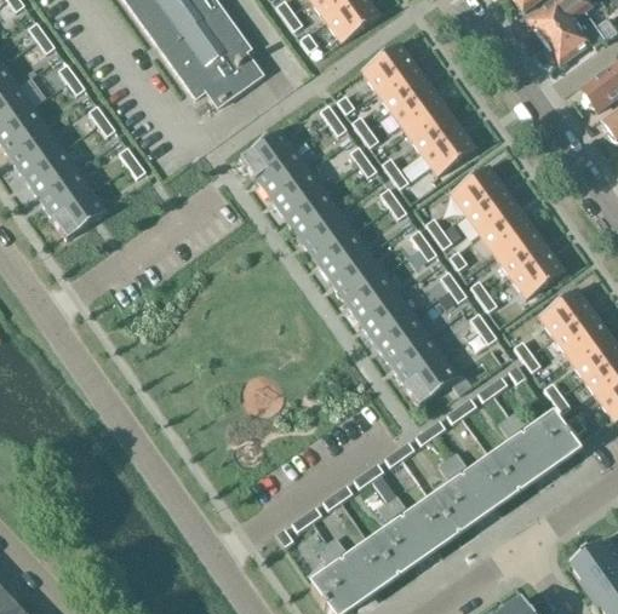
[(9,0),(17,13),(26,6),(22,0),(9,0)]
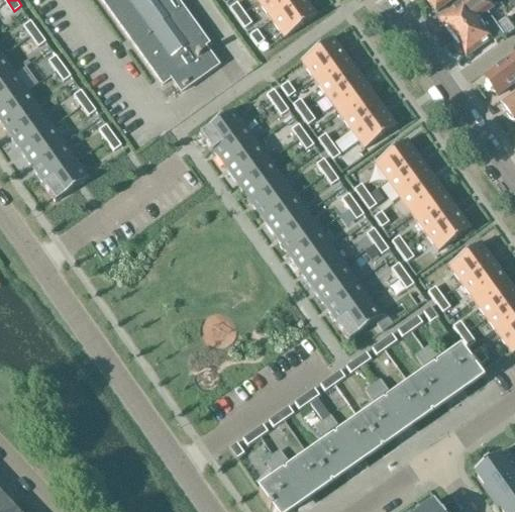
[(105,0),(164,82),(173,76),(171,73),(191,59),(202,74),(219,62),(205,42),(209,39),(181,0),(105,0)]
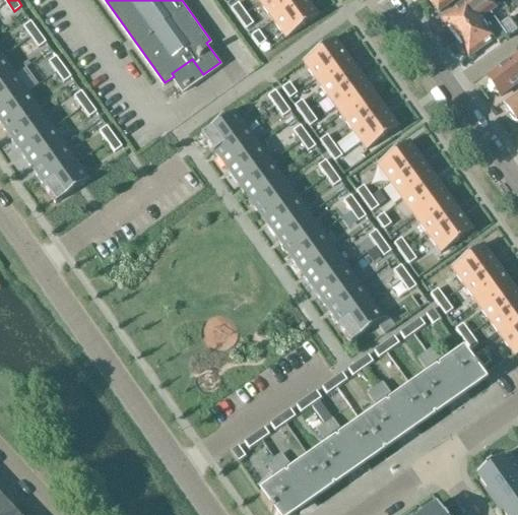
[(263,0),(262,1),(274,18),(300,0),(263,0)]
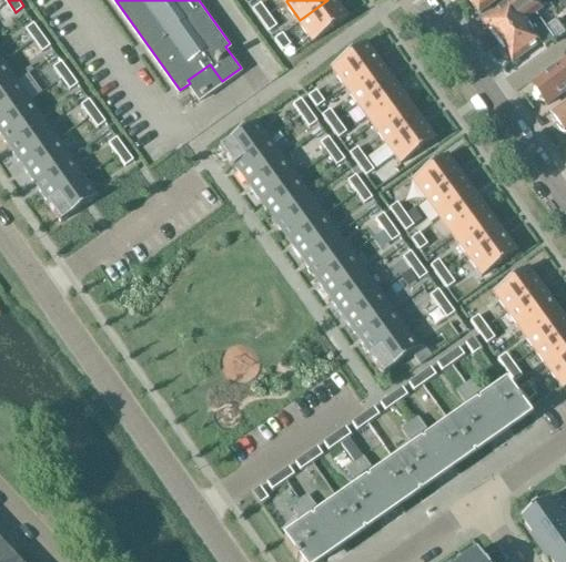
[(327,0),(300,20),(314,40),(350,14),(340,0),(327,0)]
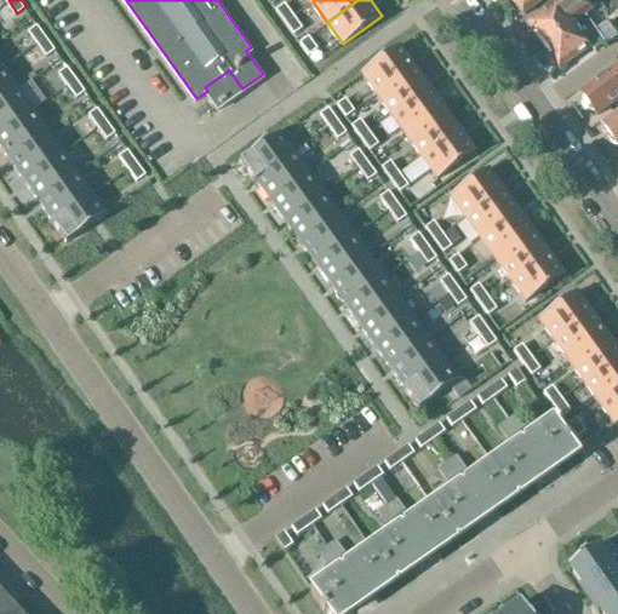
[(520,3),(526,11),(541,0),(515,0),(518,4),(520,3)]
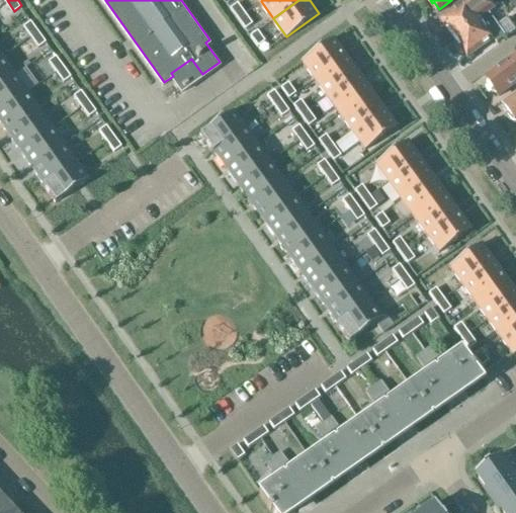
[(454,36),(491,10),(498,5),(494,0),(464,0),(442,17),(446,22),(444,23),(454,36)]
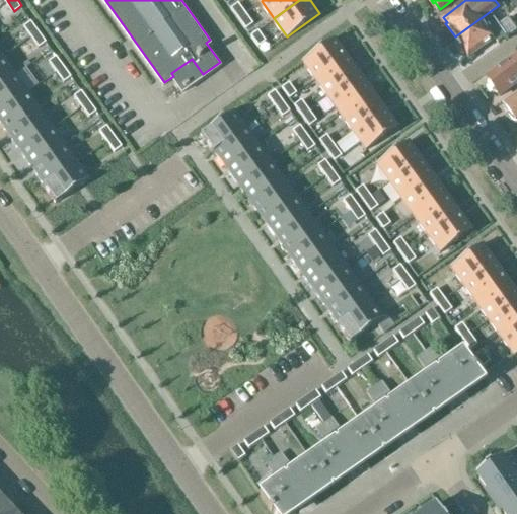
[(232,6),(239,16),(246,11),(239,1),(232,6)]
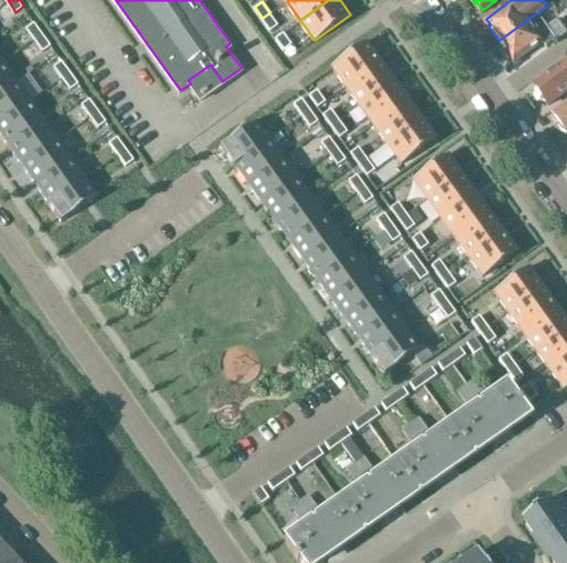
[(557,36),(539,11),(499,40),(509,53),(510,53),(516,60),(544,39),(547,43),(557,36)]
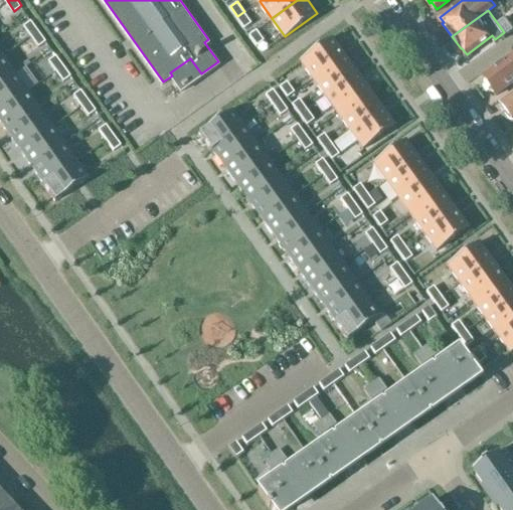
[(252,21),(244,11),(237,16),(245,26),(252,21)]
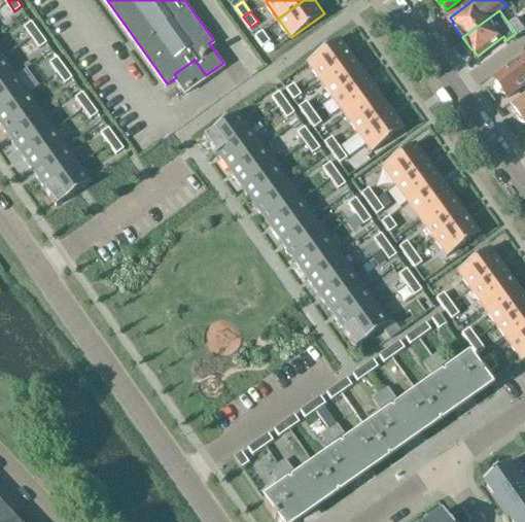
[(33,36),(40,30),(32,20),(25,25),(33,36)]
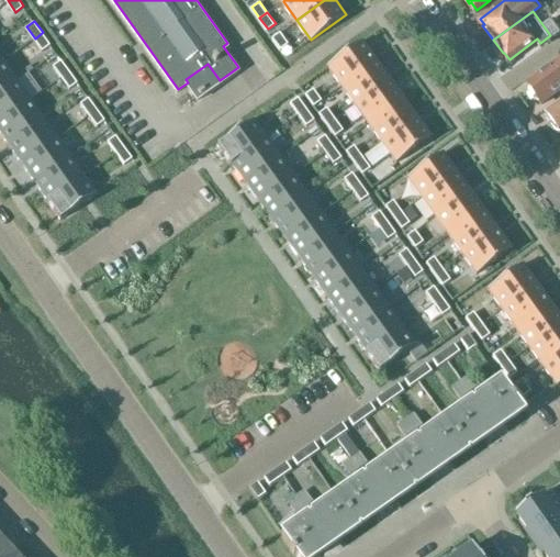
[(281,31),(273,36),(281,48),(289,43),(281,31)]
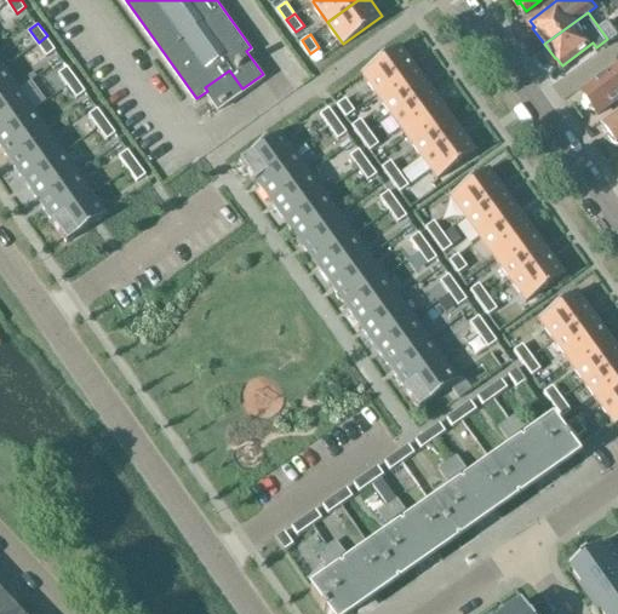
[(56,49),(47,35),(39,42),(47,55),(56,49)]
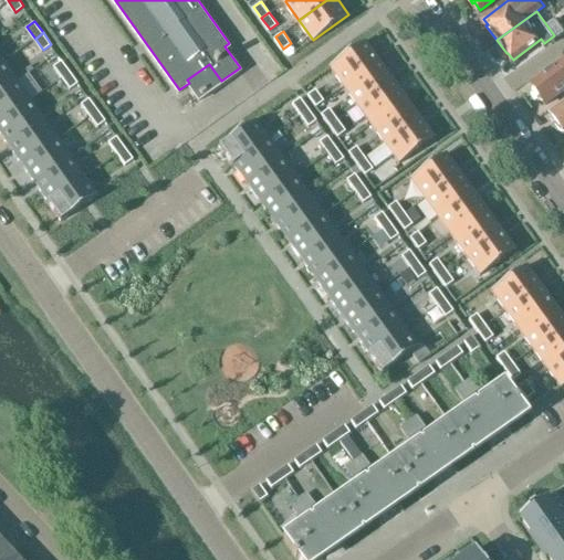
[(331,64),(345,84),(380,59),(366,39),(331,64)]
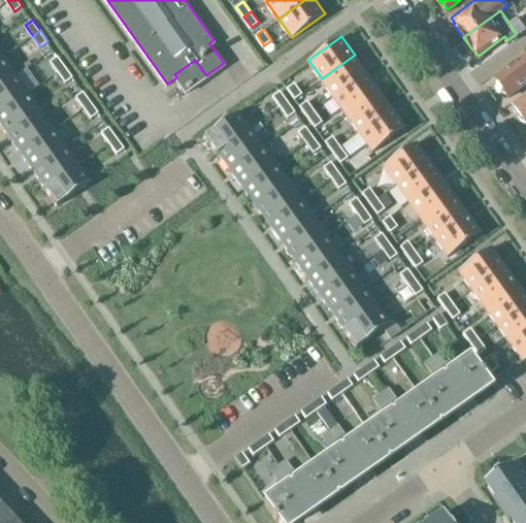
[(322,78),(334,97),(367,72),(355,55),(322,78)]
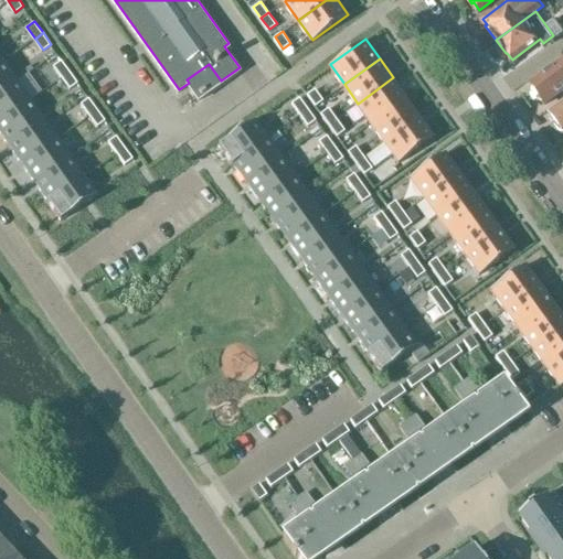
[(562,58),(531,82),(534,85),(532,88),(539,97),(542,96),(546,101),(562,89),(562,58)]
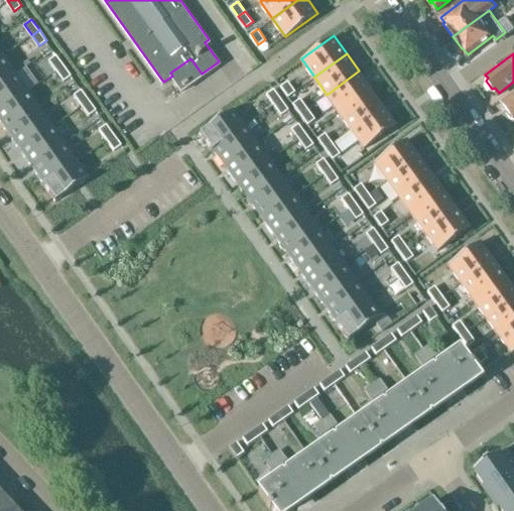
[(0,83),(16,72),(4,54),(0,56),(0,83)]
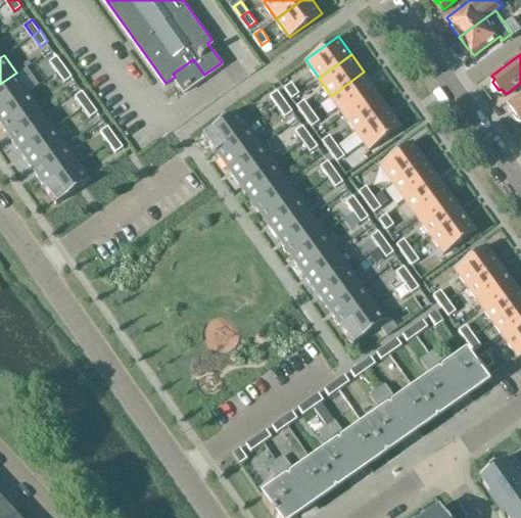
[(58,71),(65,65),(57,55),(50,60),(58,71)]
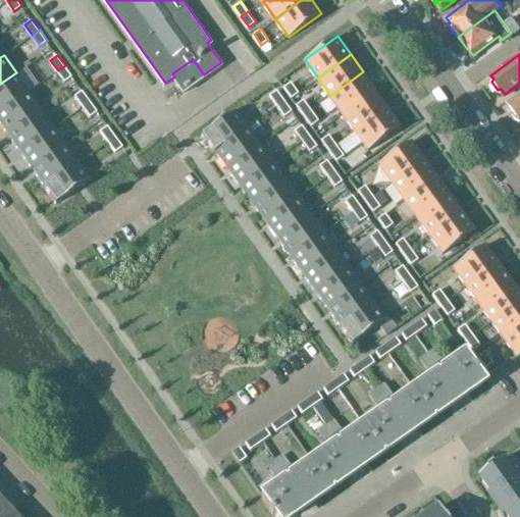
[(204,74),(193,59),(172,73),(174,76),(184,89),(204,74)]
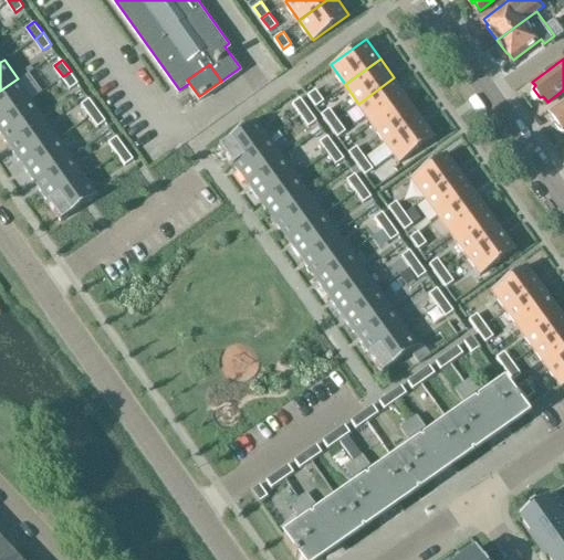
[(71,71),(63,76),(71,87),(79,82),(71,71)]
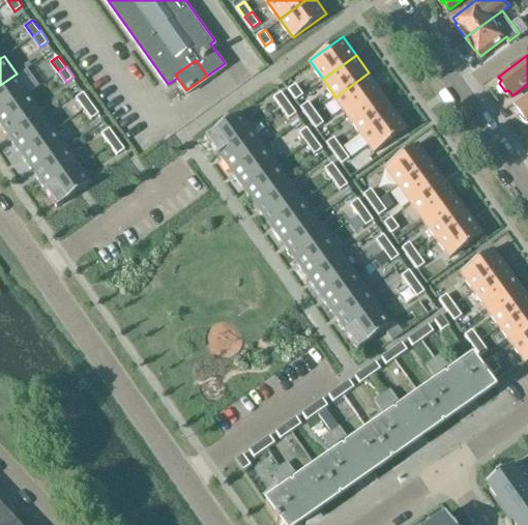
[(382,91),(369,73),(335,97),(349,115),(382,91)]
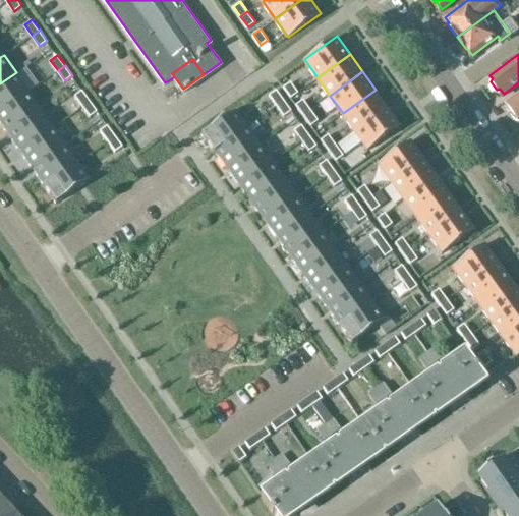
[(0,110),(30,91),(16,72),(0,83),(0,110)]
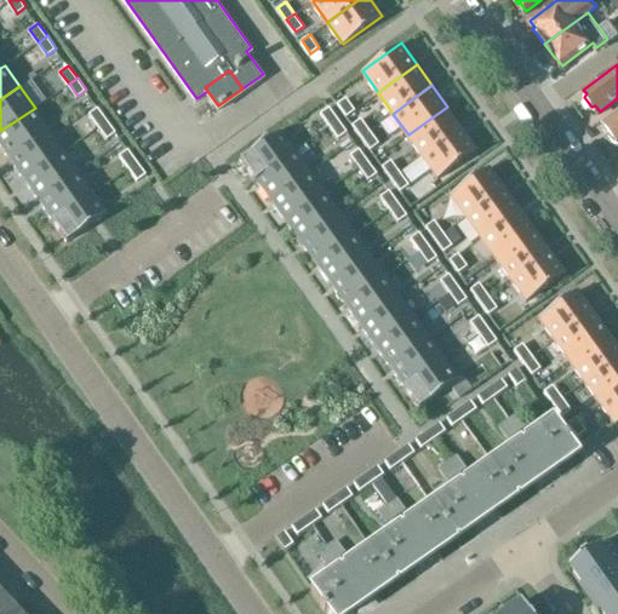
[(347,96),(338,102),(348,115),(356,109),(347,96)]
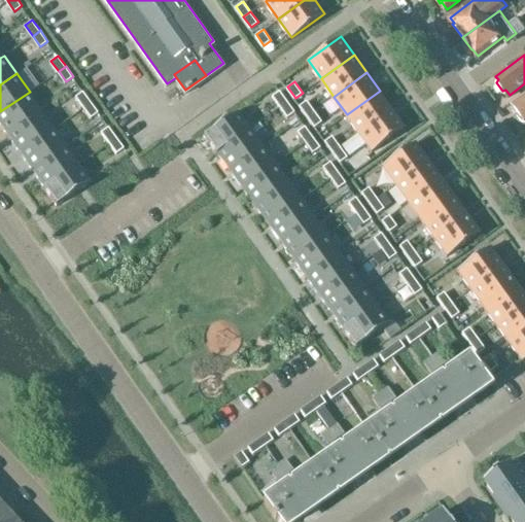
[(281,106),(288,100),(280,90),(273,95),(281,106)]
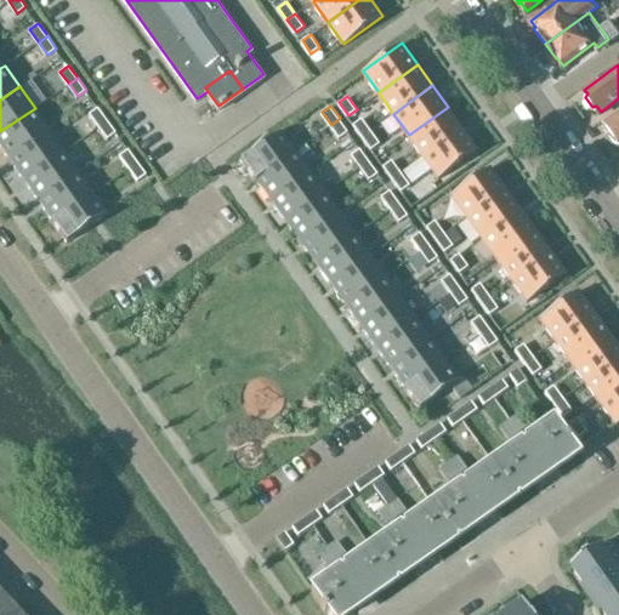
[(90,113),(100,125),(108,119),(98,107),(90,113)]
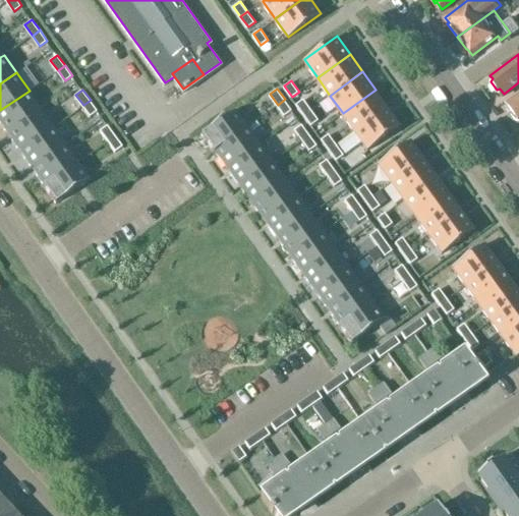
[(355,130),(388,107),(376,90),(343,113),(355,130)]
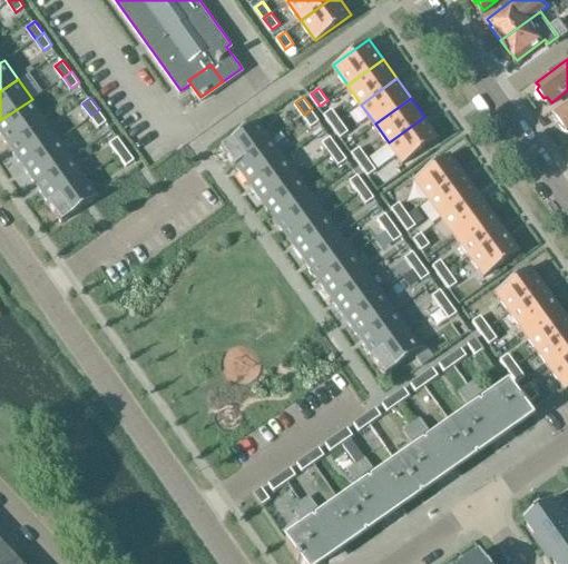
[(32,99),(0,120),(0,130),(9,144),(46,118),(32,99)]
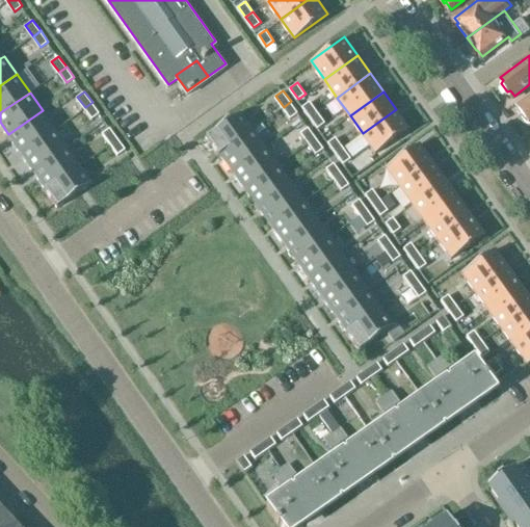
[(529,95),(519,103),(525,111),(524,115),(529,123),(529,95)]
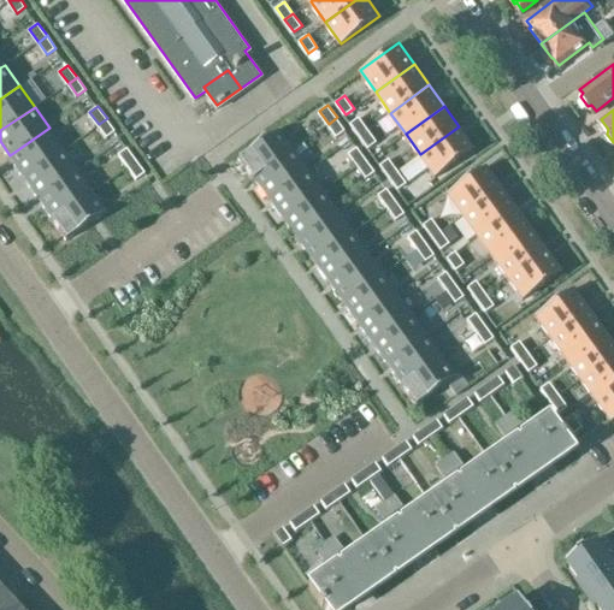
[(337,117),(329,124),(337,136),(346,130),(337,117)]
